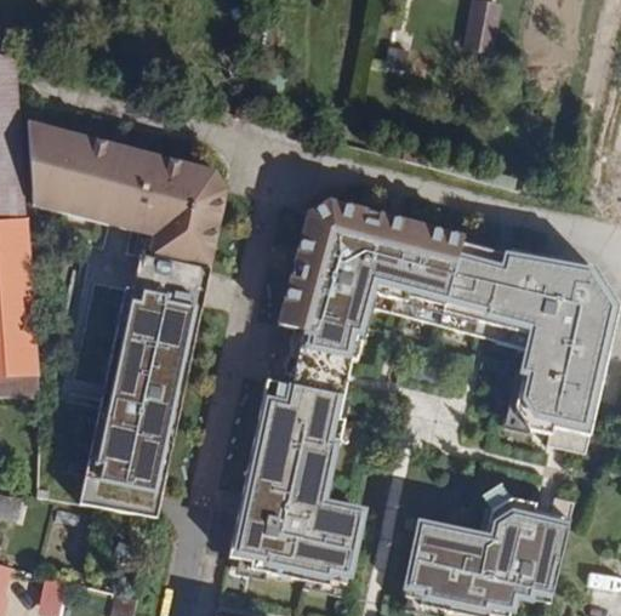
[(508,3),(491,0),(474,0),(466,47),(499,53),(508,3)]
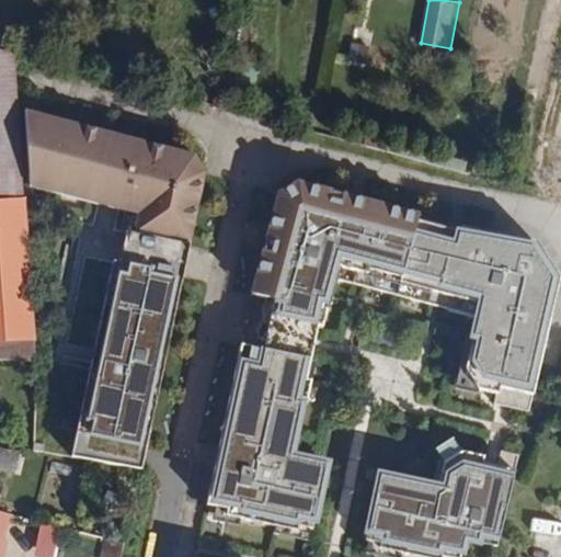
[(0,194),(21,193),(11,53),(0,49),(0,194)]
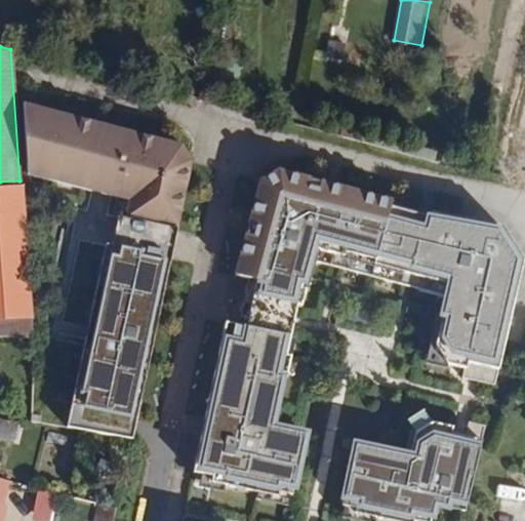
[(113,214),(178,228),(193,159),(182,143),(22,99),(27,169),(116,197),(113,214)]
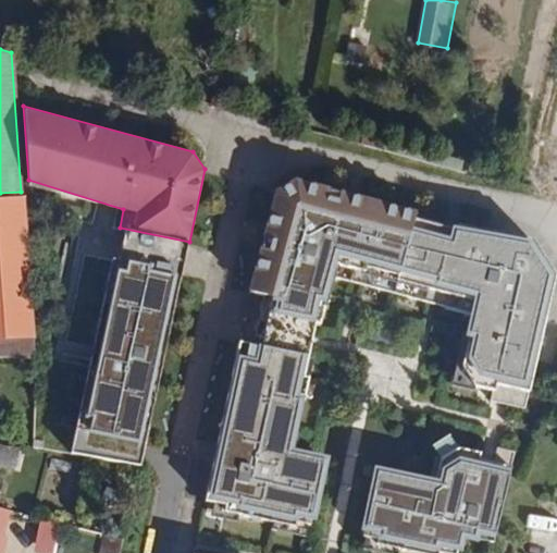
[(556,272),(532,236),(505,231),(503,240),(489,236),(490,229),(456,222),(295,179),(276,189),(249,290),(271,295),(268,312),(314,322),(320,323),(325,305),(321,303),(325,273),(473,310),(461,364),(475,381),(494,386),(492,396),(525,405),(556,272)]
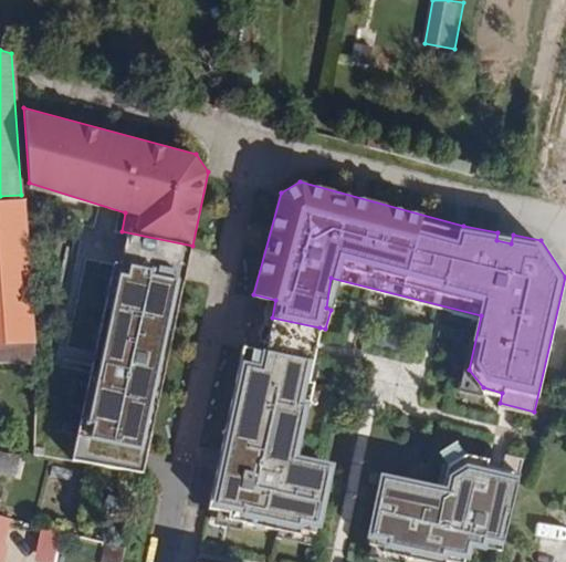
[(0,360),(41,362),(40,339),(37,339),(27,199),(0,200),(0,360)]
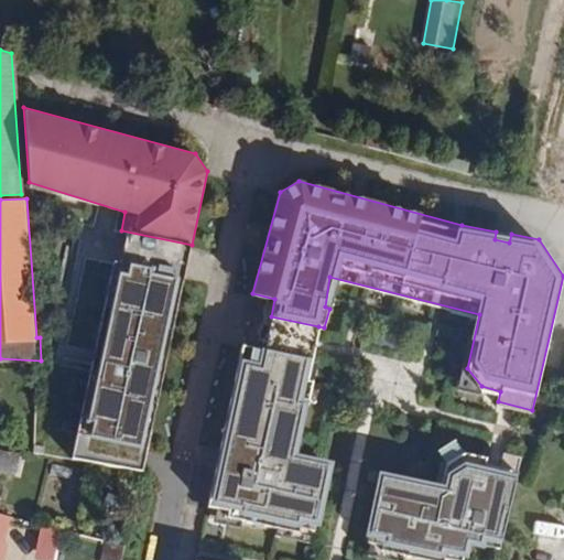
[(192,245),(121,230),(116,262),(185,276),(192,245)]
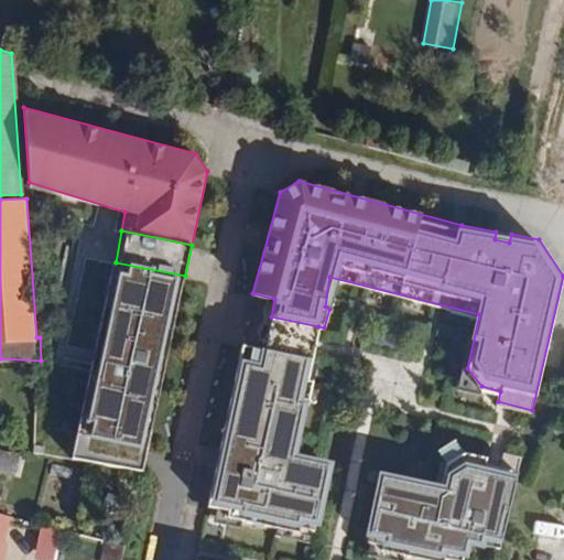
[(509,243),(511,234),(496,232),(495,239),(509,243)]
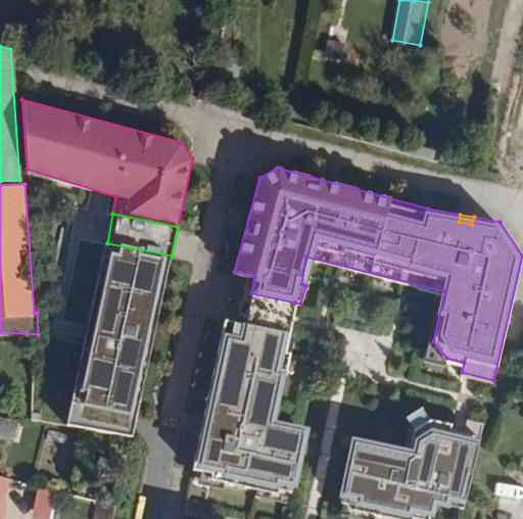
[(107,243),(67,425),(133,436),(172,255),(107,243)]
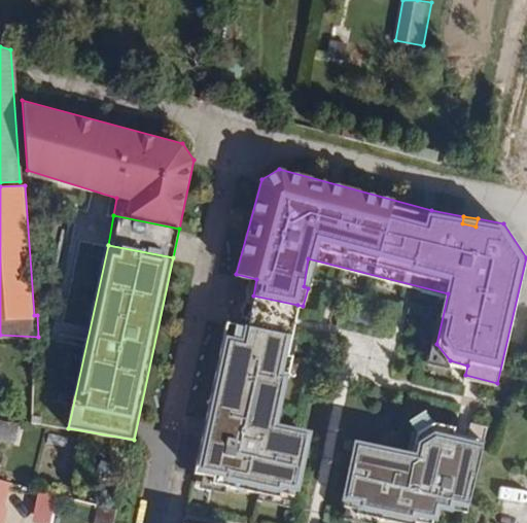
[(297,305),(253,295),(249,325),(293,335),(297,305)]
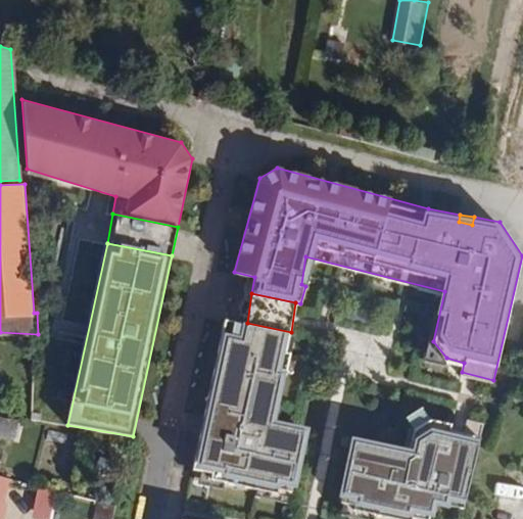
[(247,323),(225,319),(204,413),(208,414),(204,431),(200,430),(193,467),(211,471),(210,476),(278,491),(279,486),(292,489),(305,429),(272,422),(283,369),(288,370),(292,351),(287,350),(291,332),(247,323)]
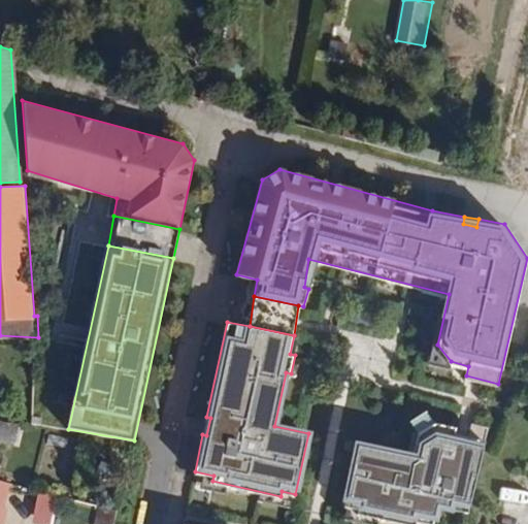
[(19,420),(0,416),(0,434),(15,437),(19,420)]
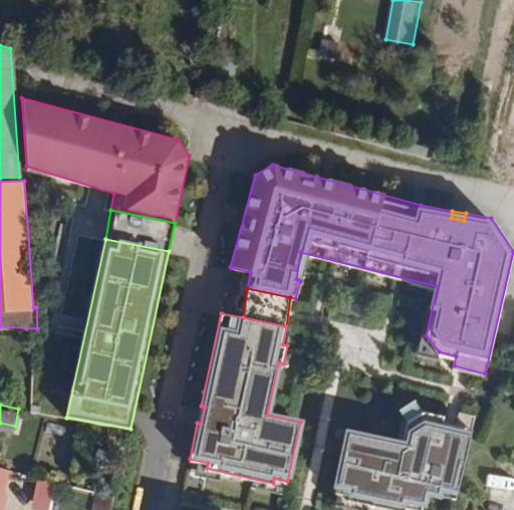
[(456,493),(475,414),(460,411),(456,425),(455,431),(441,428),(442,422),(443,416),(424,412),(408,422),(402,444),(348,433),(336,492),(348,495),(347,499),(402,509),(404,509),(406,506),(421,509),(426,490),(438,493),(439,489),(456,493)]
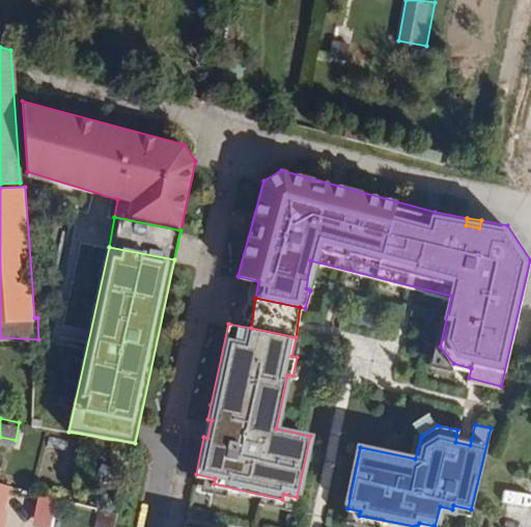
[(471,439),(456,436),(455,442),(470,445),(471,439)]
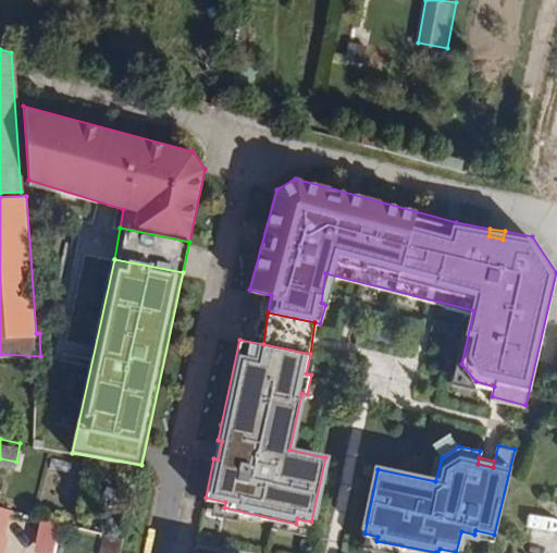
[(0,552),(5,535),(1,533),(10,506),(0,503),(0,552)]
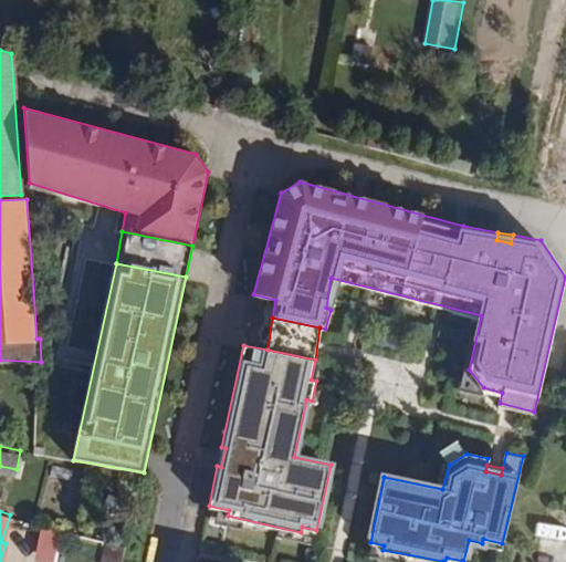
[(44,523),(38,559),(52,561),(56,561),(64,528),(44,523)]
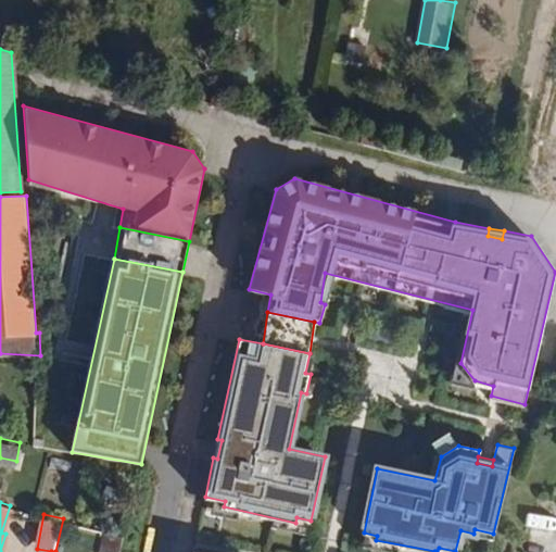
[(118,551),(124,532),(105,528),(99,551),(104,551),(118,551)]
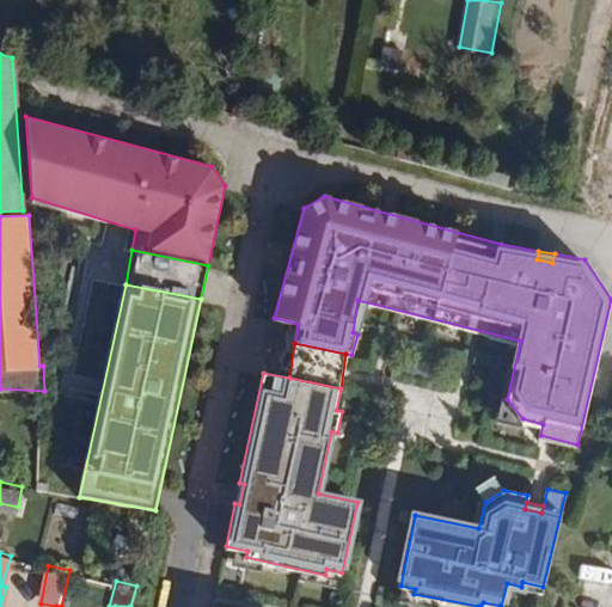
[(542,593),(543,587),(522,582),(521,587),(542,593)]
